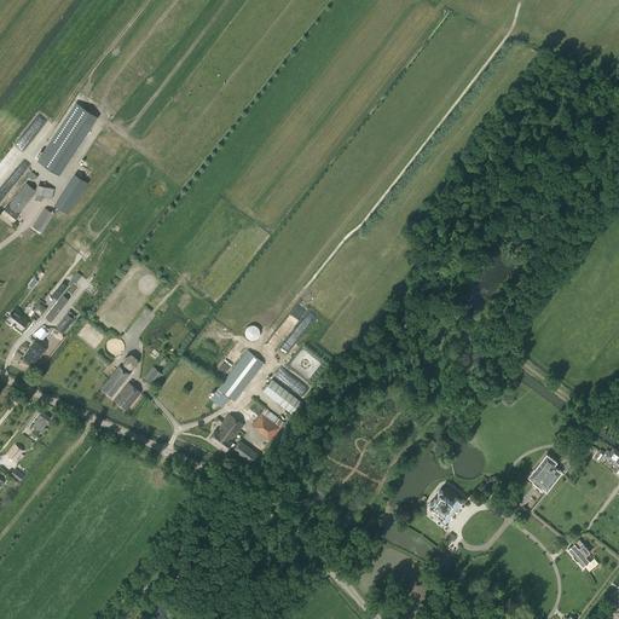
[(76,103),(39,161),(59,174),(97,117),(76,103)]
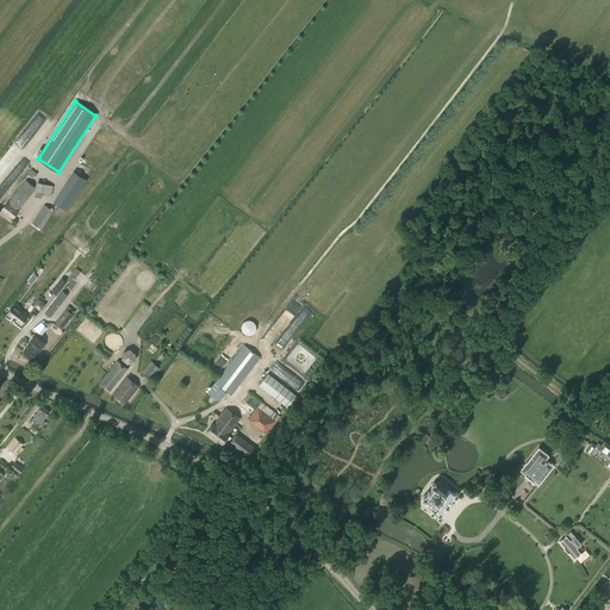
[(74,170),(55,201),(68,210),(87,179),(74,170)]
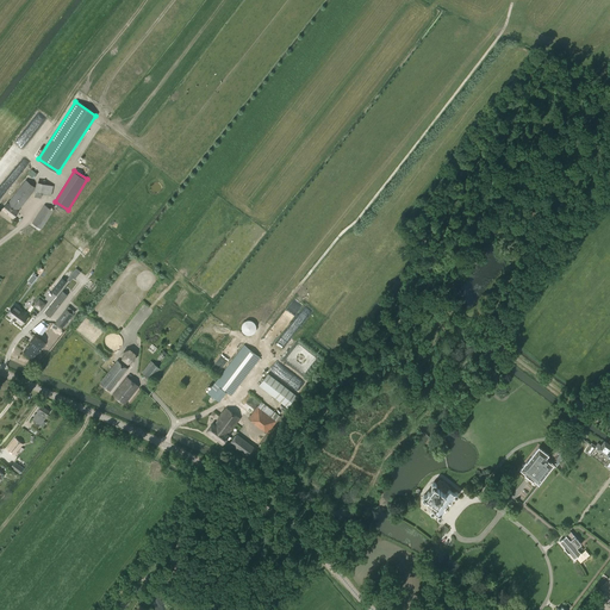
[(8,203),(7,203),(1,209),(13,218),(14,218),(16,217),(16,216),(18,211),(35,191),(35,192),(36,192),(35,197),(41,198),(42,193),(51,195),(54,186),(37,181),(36,187),(26,180),(8,203)]
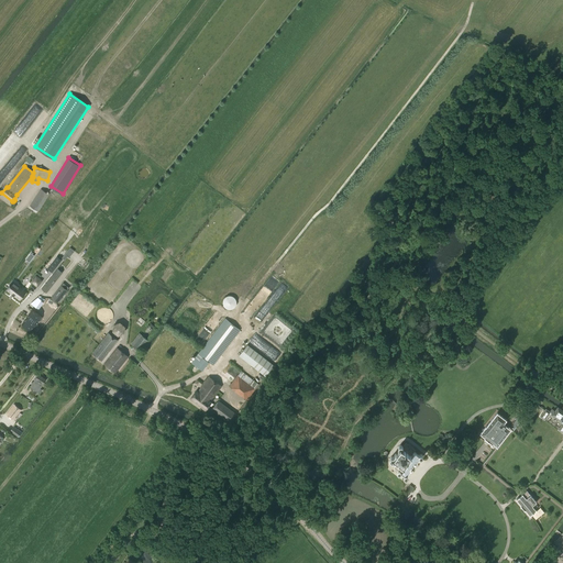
[(41,188),(30,206),(37,211),(50,194),(41,188)]
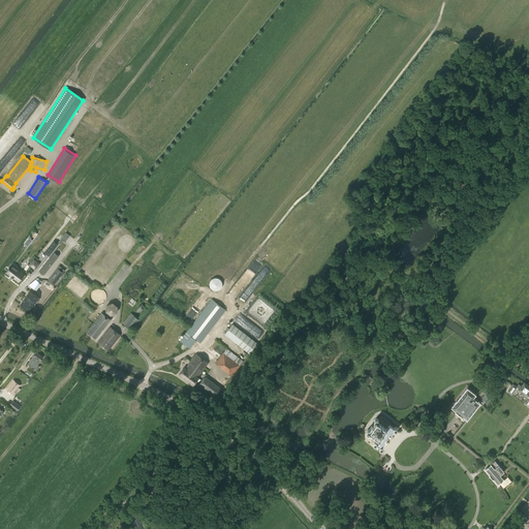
[(54,240),(44,252),(50,256),(59,244),(54,240)]
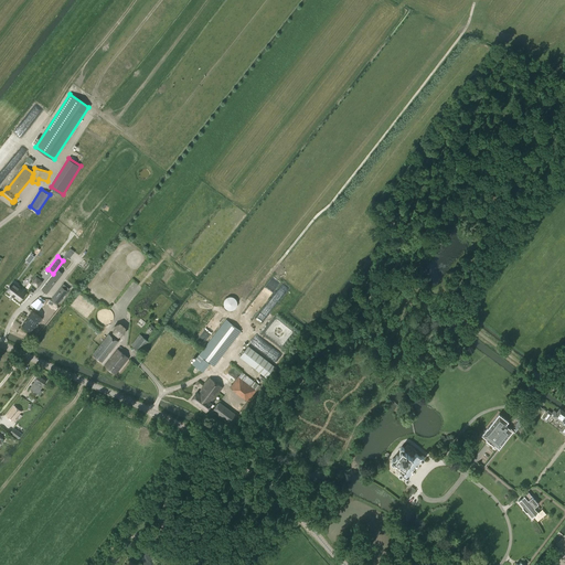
[(59,269),(42,290),(46,294),(63,274),(59,269)]
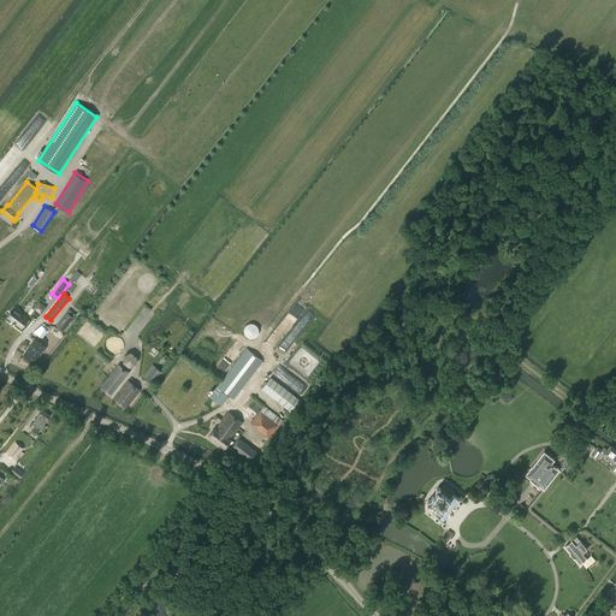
[(10,313),(7,317),(22,327),(29,319),(15,308),(11,312),(10,313)]
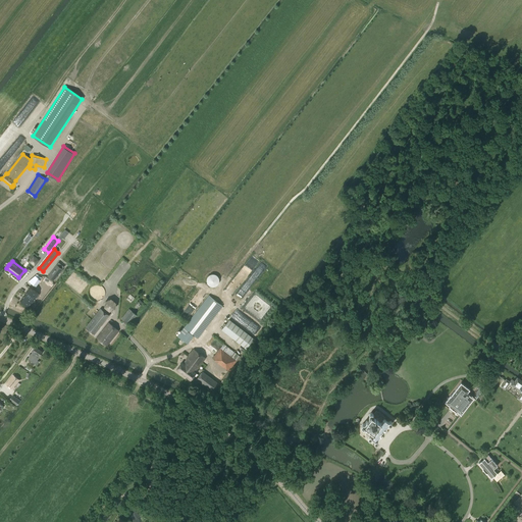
[(57,264),(47,276),(53,280),(63,269),(63,268),(64,266),(58,262),(57,264)]
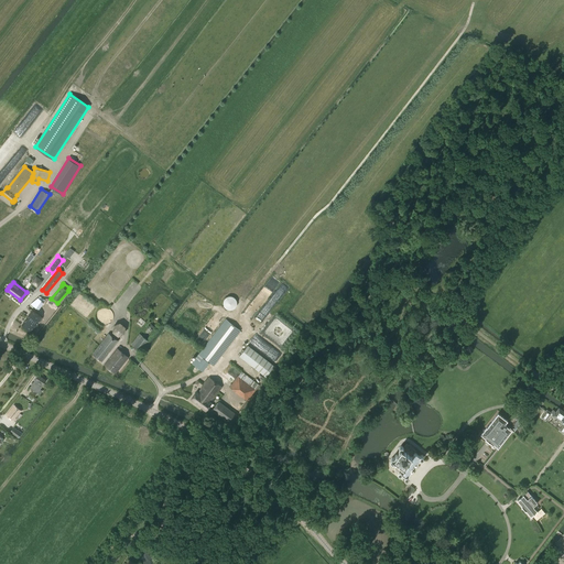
[(224,304),(224,305),(224,306),(225,306),(225,307),(226,308),(227,308),(228,310),(229,310),(230,310),(231,310),(232,310),(234,308),(235,308),(235,307),(236,307),(236,306),(237,305),(237,304),(237,303),(237,302),(237,301),(236,300),(236,299),(235,299),(235,297),(234,297),(232,296),(231,296),(230,296),(229,296),(228,296),(227,297),(226,297),(225,299),(225,300),(224,300),(224,301),(224,302),(224,303),(224,304)]
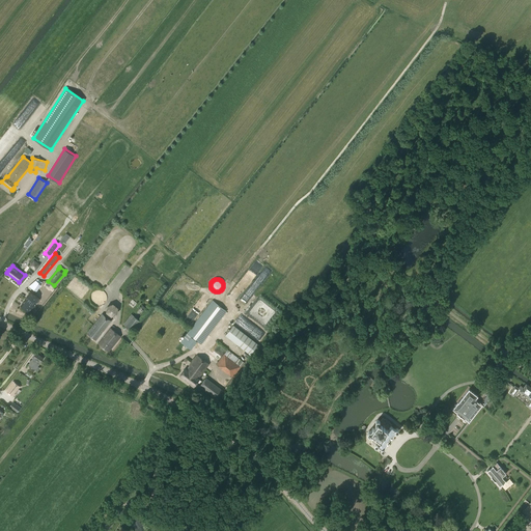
[(39,299),(30,291),(24,301),(21,299),(22,298),(19,296),(15,301),(18,303),(19,304),(19,305),(20,305),(30,312),(39,299)]
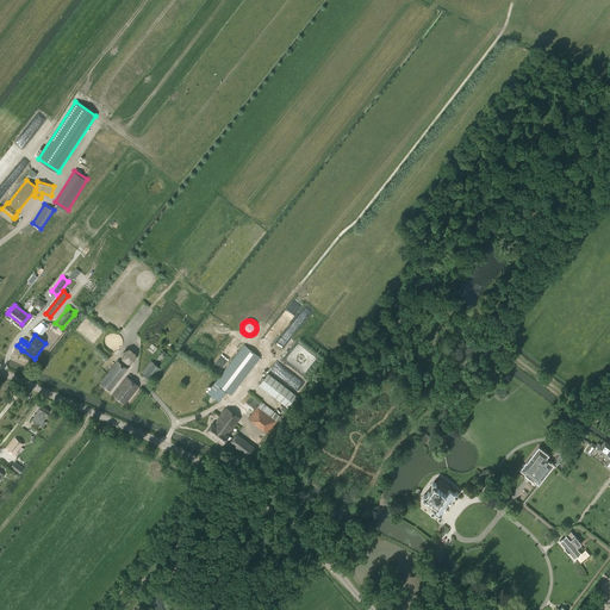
[(219,402),(226,392),(231,396),(260,358),(244,344),(207,393),(219,402)]
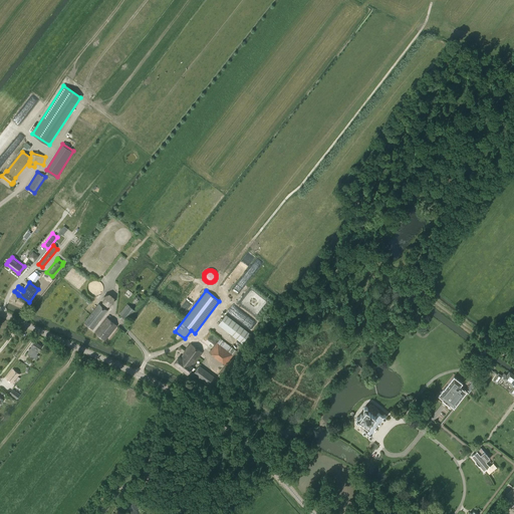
[(107,305),(113,303),(114,297),(109,294),(104,296),(103,302),(107,305)]
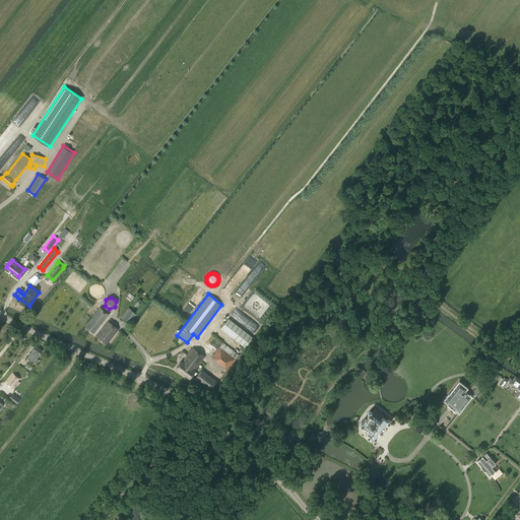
[(109,314),(101,307),(85,326),(94,333),(109,314)]
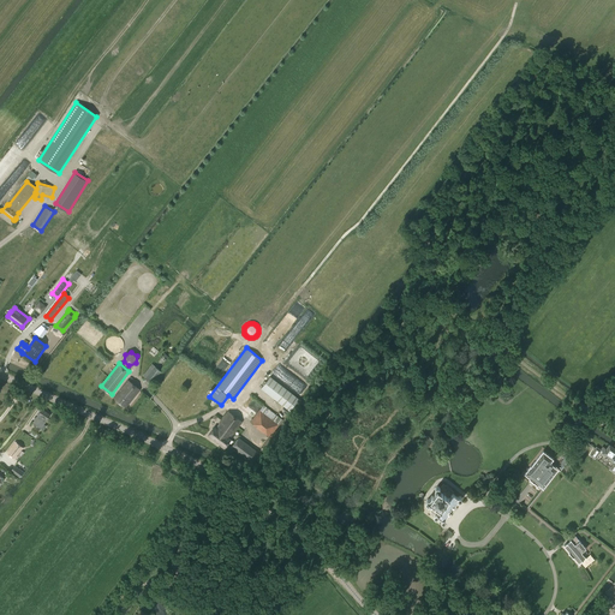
[(155,366),(145,377),(151,383),(161,371),(155,366)]
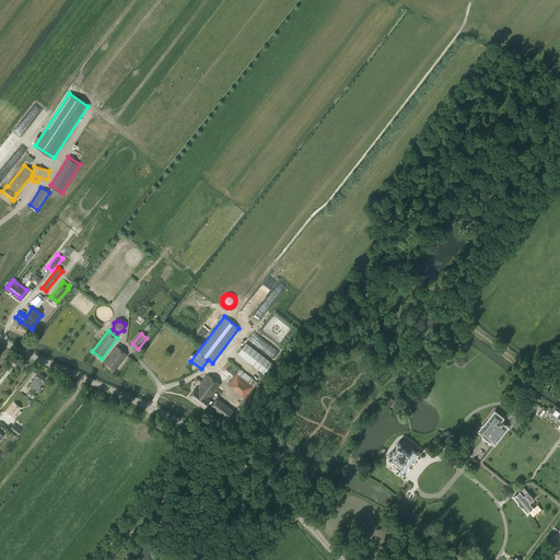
[(127,354),(117,346),(104,362),(114,371),(127,354)]
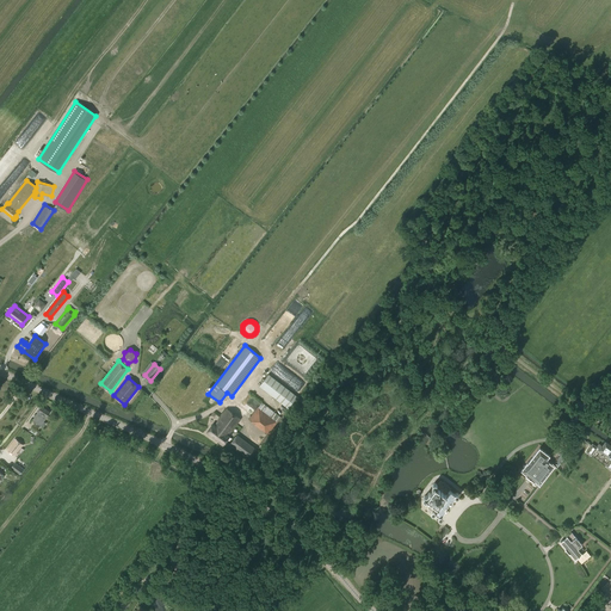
[(273,397),(288,408),(297,396),(283,384),(273,397)]
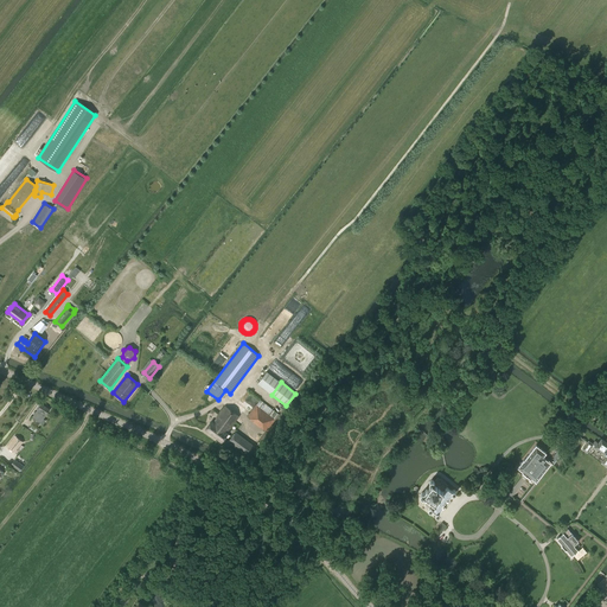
[(257,404),(256,404),(247,416),(266,432),(276,419),(275,419),(279,414),(260,400),(257,404)]
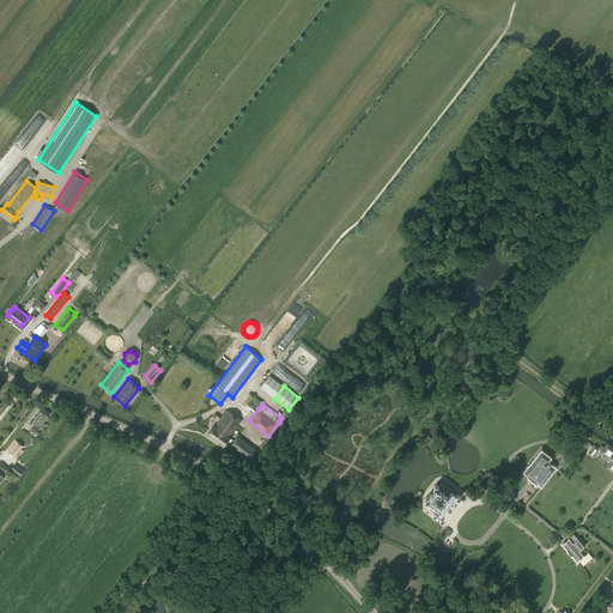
[(42,407),(32,422),(41,426),(50,413),(42,407)]
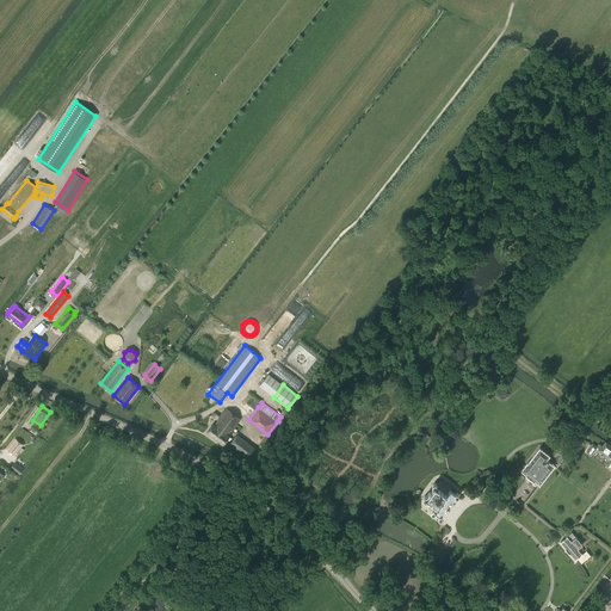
[(215,425),(214,424),(207,433),(223,445),(229,436),(241,419),(227,408),(215,425)]
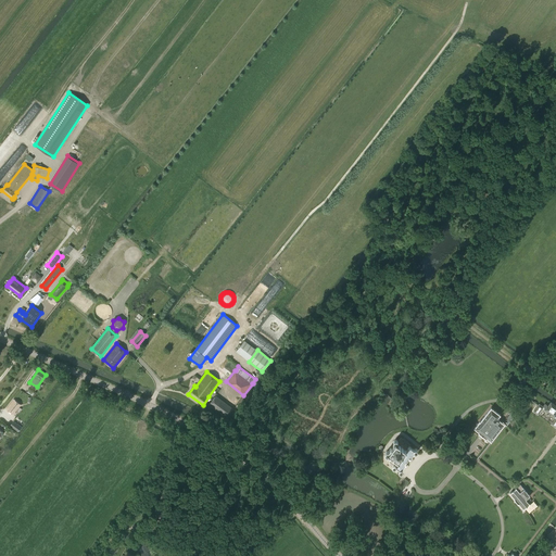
[(215,395),(210,404),(227,415),(232,406),(215,395)]
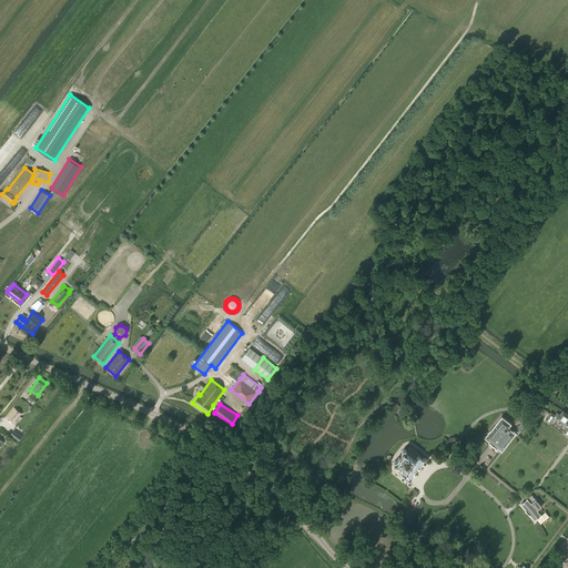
[(14,424),(22,414),(14,407),(7,418),(14,424)]
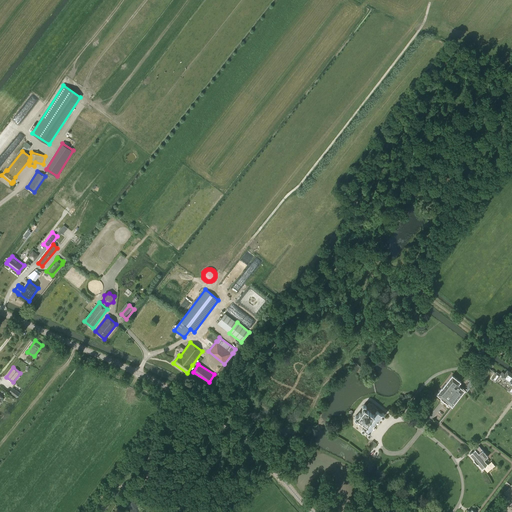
[(511,373),(507,370),(504,374),(504,373),(502,375),(496,371),(491,379),(495,382),(499,376),(511,385),(507,391),(511,394),(511,393),(511,382),(511,381),(511,373)]
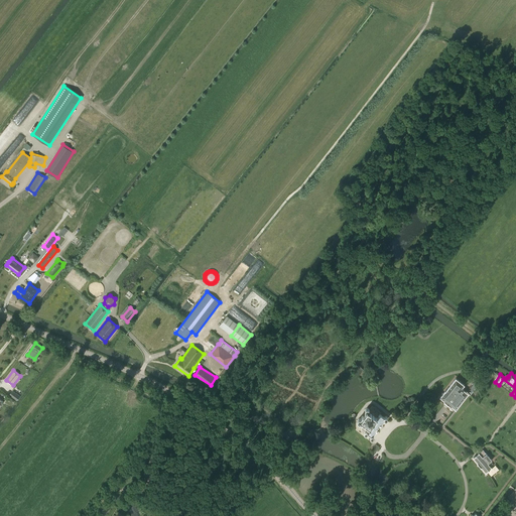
[(450,406),(456,410),(469,394),(462,388),(465,385),(456,378),(445,391),(439,397),(444,401),(443,402),(450,407),(450,406)]
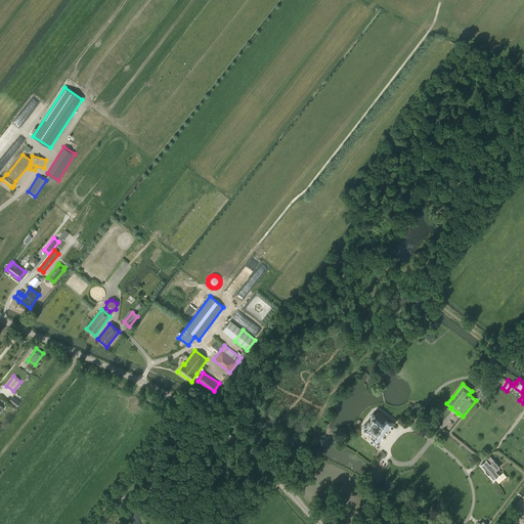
[(475,397),(479,399),(485,391),(482,388),(475,397)]
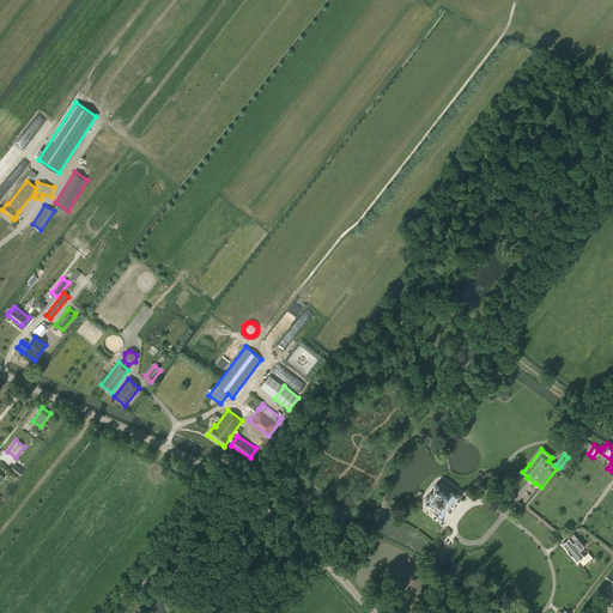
[(20,475),(24,471),(16,463),(11,469),(20,475)]
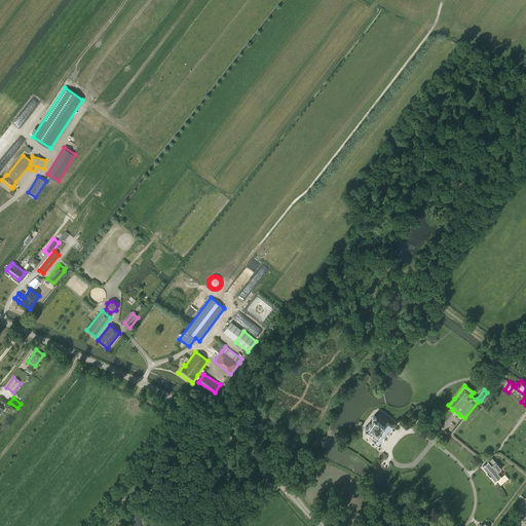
[(368,427),(367,426),(366,426),(364,428),(364,430),(366,431),(368,431),(369,430),(371,431),(369,434),(369,437),(372,439),(371,440),(371,442),(373,443),(374,443),(374,442),(378,444),(377,445),(377,446),(379,447),(380,447),(381,446),(381,444),(380,444),(391,427),(392,428),(395,428),(395,427),(395,425),(393,424),(392,424),(391,425),(387,422),(384,426),(376,420),(377,419),(377,417),(375,416),(373,416),(372,418),(372,420),(373,421),(368,427)]
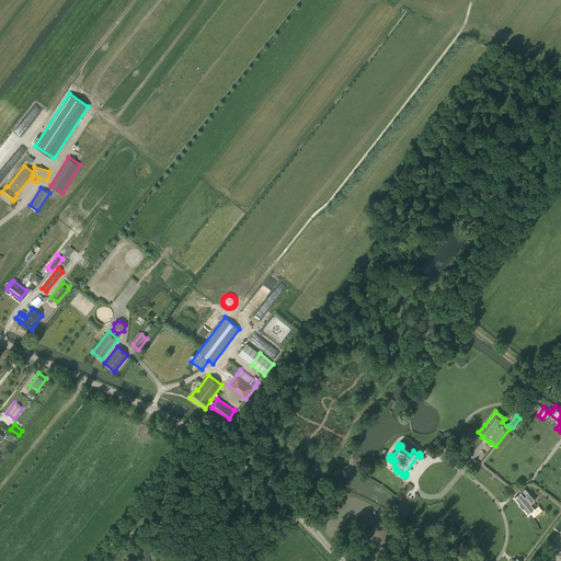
[(525,489),(514,497),(519,504),(518,504),(523,508),(523,507),(528,514),(535,508),(537,505),(533,502),(535,501),(525,489)]
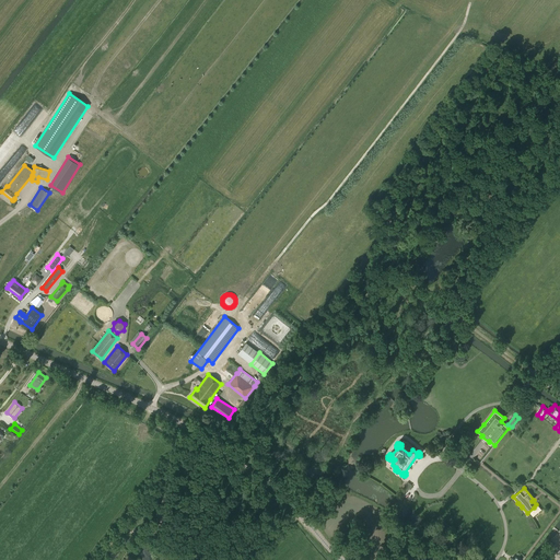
[(154,506),(148,516),(153,521),(161,511),(154,506)]
